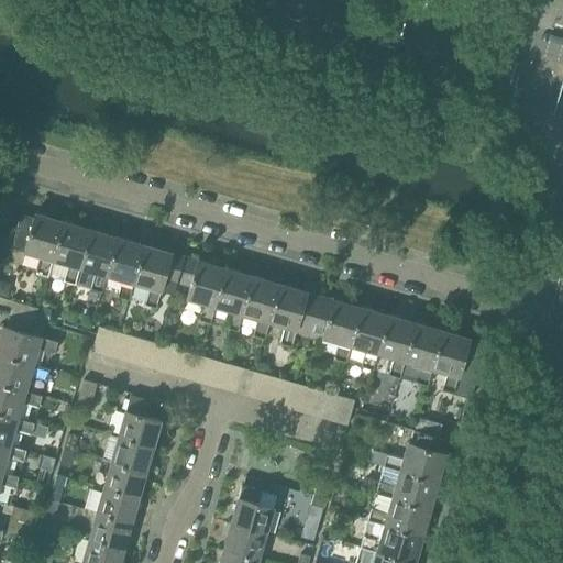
[(48,275),(54,258),(53,258),(64,221),(35,212),(34,217),(22,213),(12,247),(42,255),(37,271),(36,271),(36,272),(48,275)]
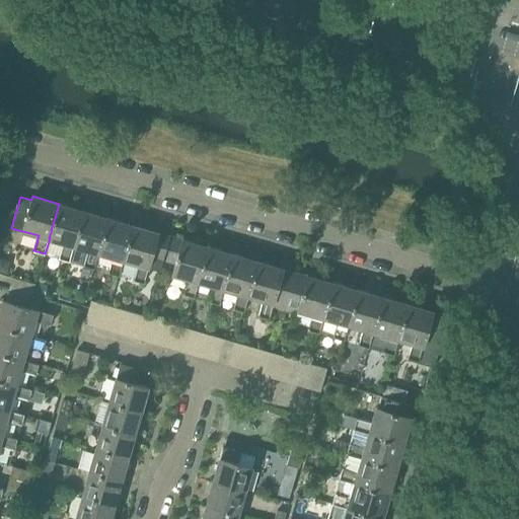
[(70,262),(74,245),(83,211),(59,204),(49,238),(50,238),(64,242),(60,256),(59,256),(59,257),(70,262)]
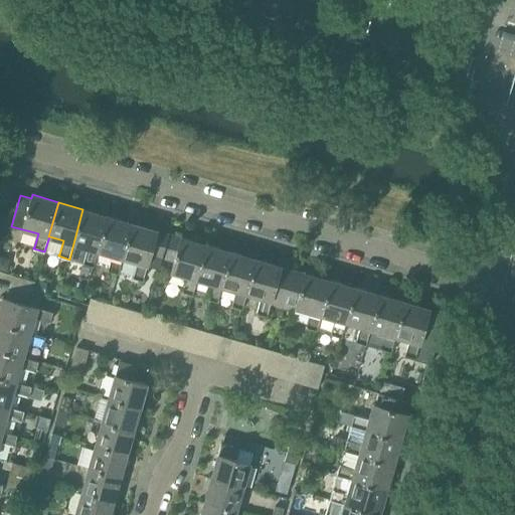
[(95,267),(99,251),(98,250),(108,216),(82,209),(73,243),(88,247),(83,262),(82,263),(95,267)]
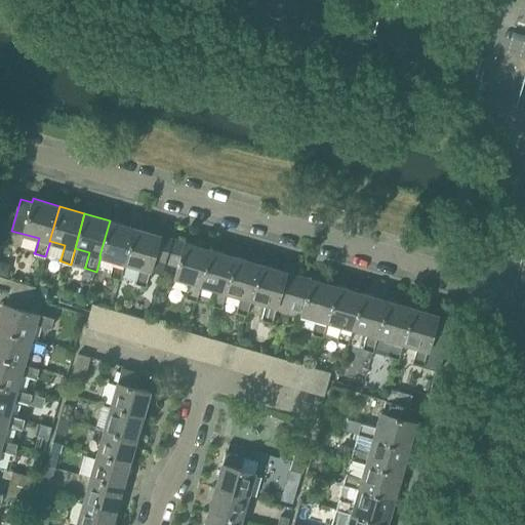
[(121,279),(126,264),(125,264),(135,228),(110,220),(99,255),(101,256),(115,260),(111,274),(110,275),(121,279)]
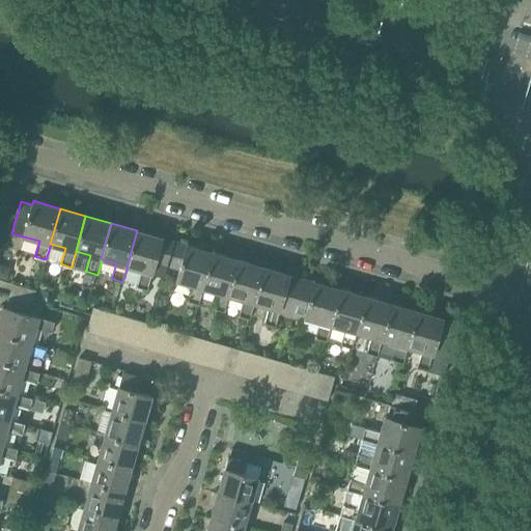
[(127,267),(128,267),(142,271),(137,286),(148,289),(152,274),(164,277),(174,241),(137,230),(127,267)]
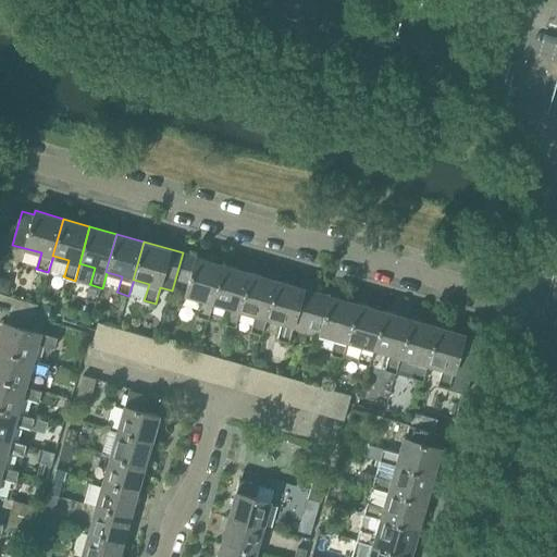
[(209,318),(214,301),(213,301),(224,264),(186,254),(180,277),(189,281),(186,294),(202,298),(198,313),(197,314),(209,318)]
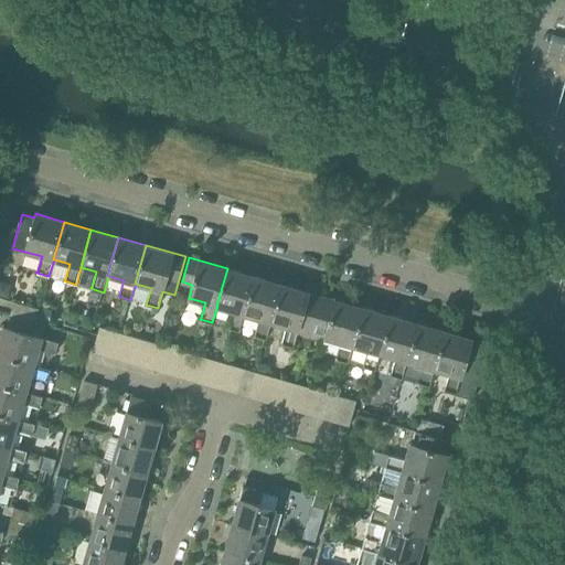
[(240,330),(244,315),(244,313),(255,276),(227,268),(216,306),(217,306),(233,310),(228,326),(227,326),(227,327),(240,330)]
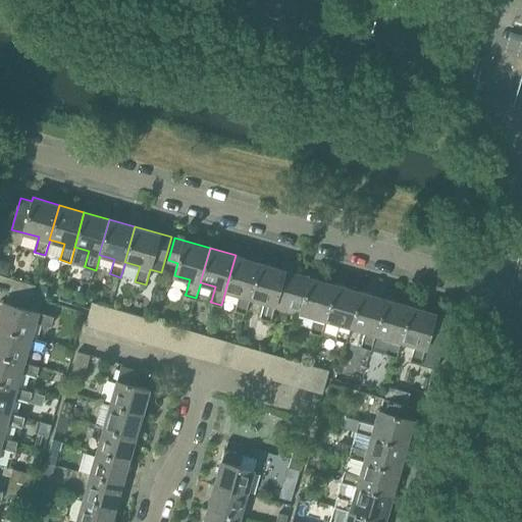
[(246,313),(251,298),(250,297),(260,262),(236,255),(225,290),(225,291),(240,295),(236,308),(235,309),(246,313)]
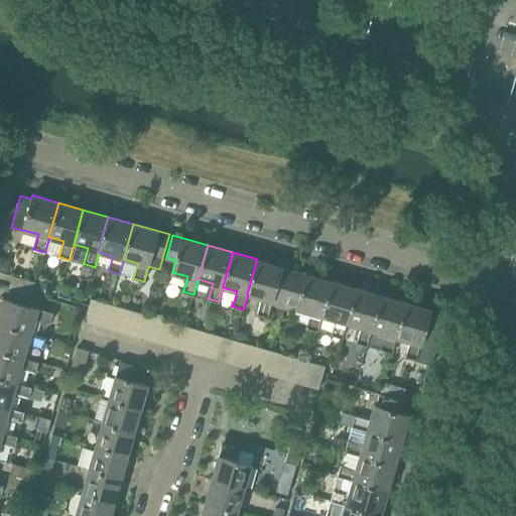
[(0,256),(0,268),(6,271),(9,259),(0,256)]
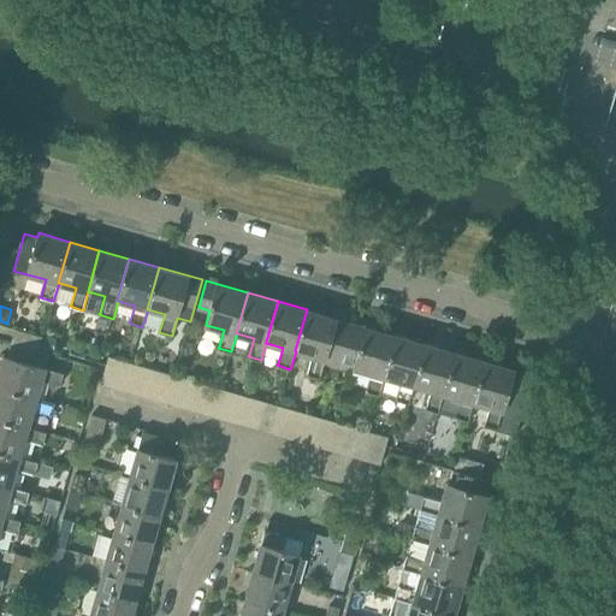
[(326,360),(341,363),(353,323),(307,309),(295,350),(296,351),(313,356),(308,372),(307,372),(307,374),(320,378),(326,360)]
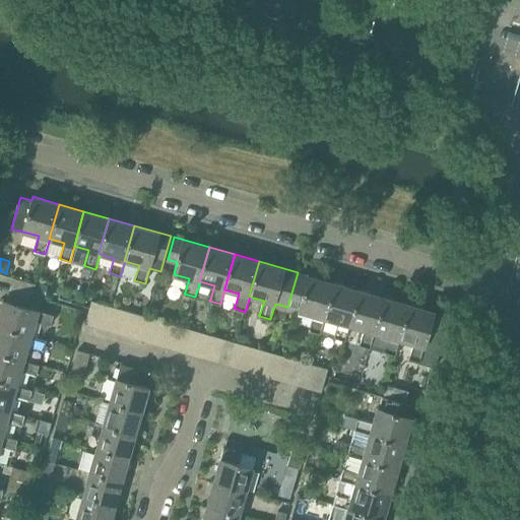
[(320,333),(325,318),(324,318),(334,283),(298,272),(287,307),(314,315),(310,328),(309,330),(320,333)]
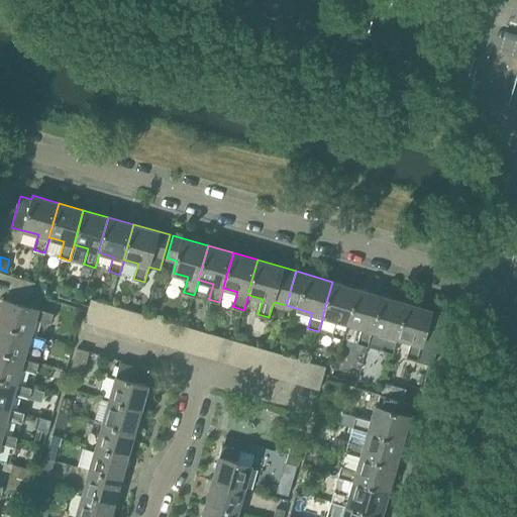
[(12,276),(9,287),(33,293),(36,282),(12,276)]
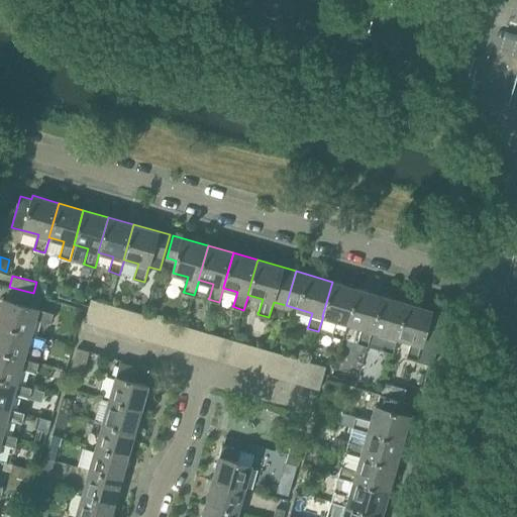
[(343,338),(347,323),(356,289),(332,282),(322,316),(323,316),(337,320),(333,334),(332,333),(332,335),(343,338)]
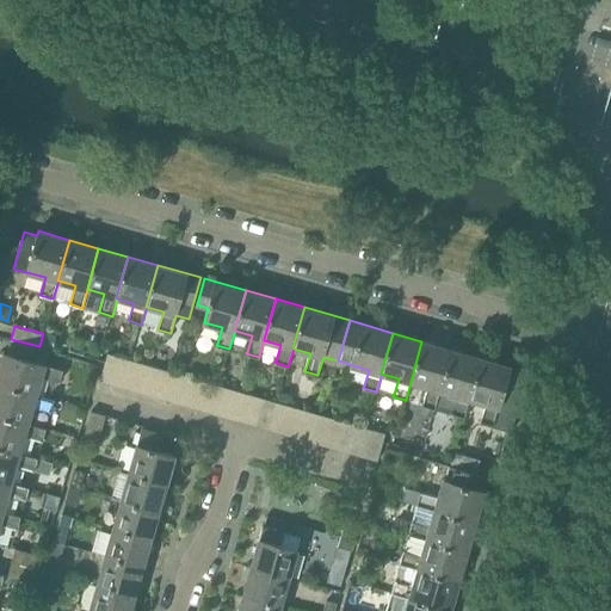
[(43,334),(39,346),(50,350),(54,337),(43,334)]
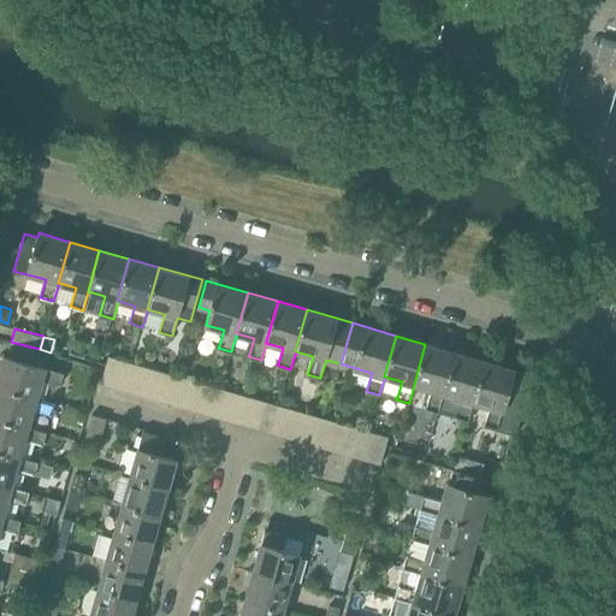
[(4,355),(0,367),(0,386),(37,397),(37,396),(42,379),(58,384),(58,385),(60,385),(64,372),(35,365),(40,349),(11,342),(7,356),(4,355)]
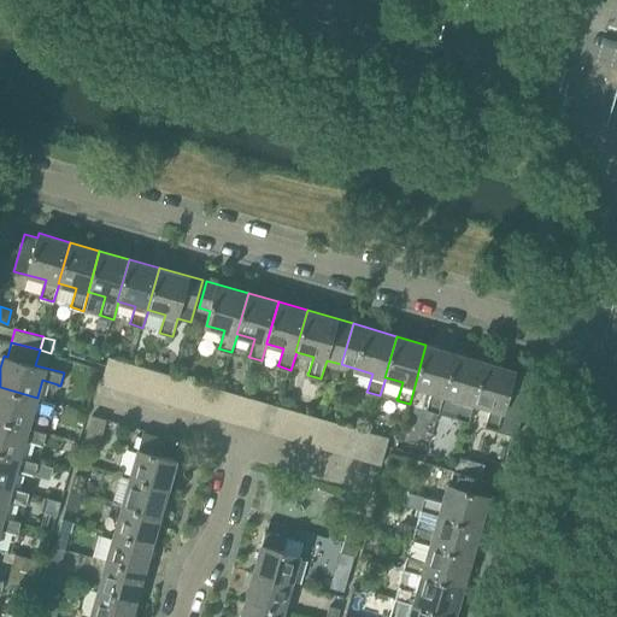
[(439,412),(445,394),(456,353),(425,345),(415,386),(433,391),(428,407),(427,406),(427,409),(439,412)]
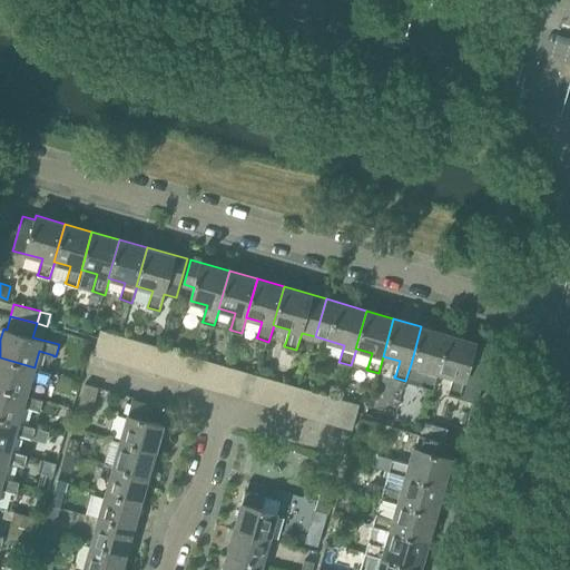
[(433,389),(439,372),(438,372),(449,334),(421,326),(411,364),(426,369),(422,383),(421,385),(433,389)]
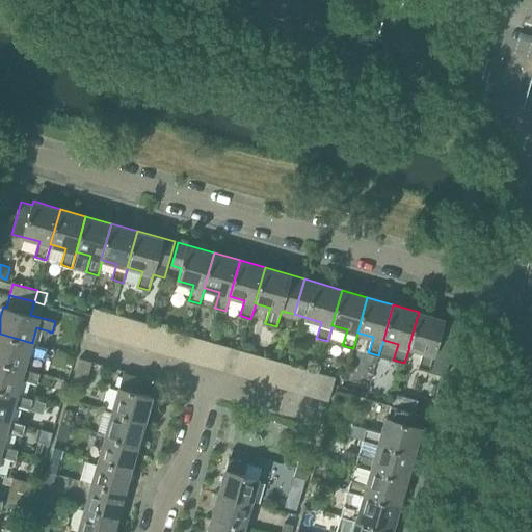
[(419,312),(408,347),(409,347),(424,351),(420,366),(419,365),(419,367),(445,375),(458,328),(443,323),(445,319),(419,312)]
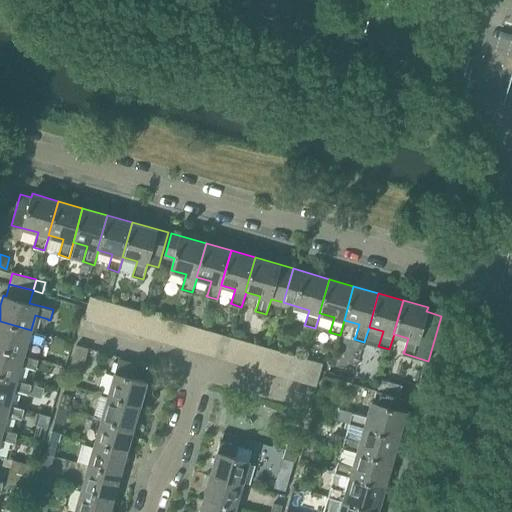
[(0,321),(0,347),(24,354),(28,340),(42,343),(41,344),(43,344),(46,334),(31,329),(31,330),(0,321)]
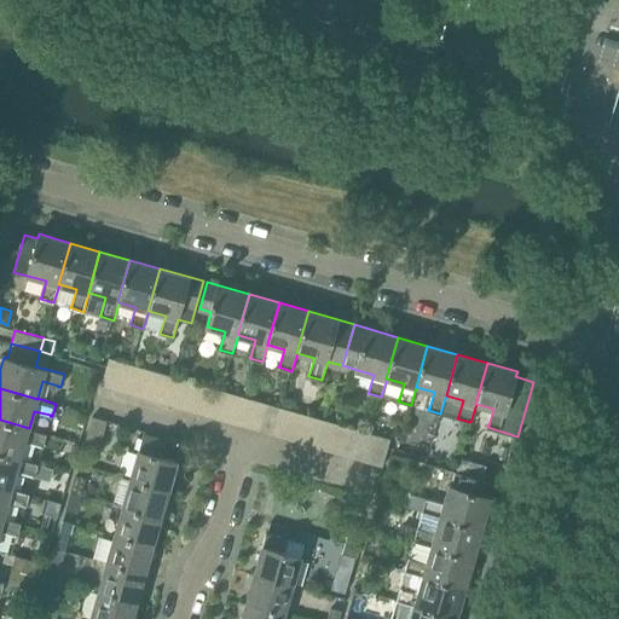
[(273,435),(287,440),(295,412),(282,408),(273,435)]
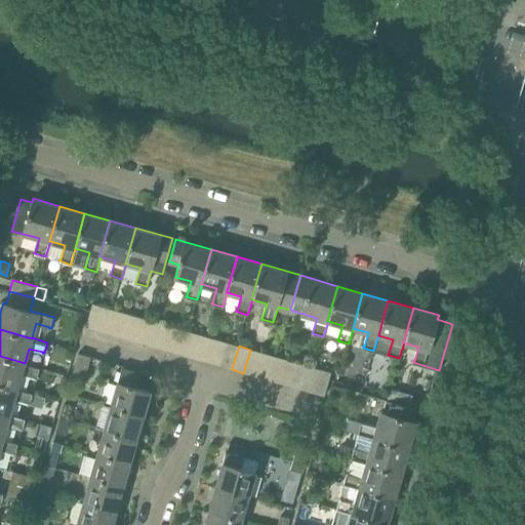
[(243,373),(255,376),(261,353),(250,350),(243,373)]
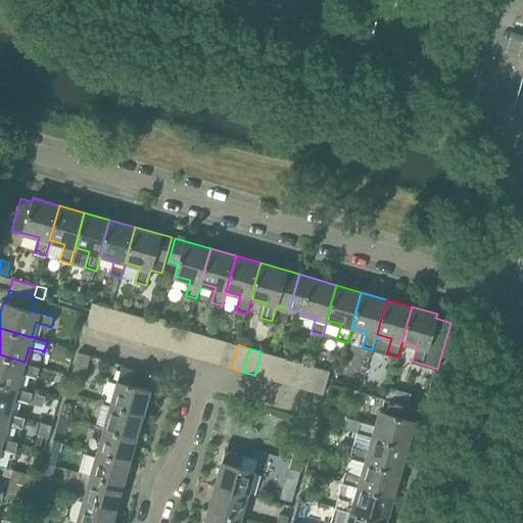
[(254,375),(266,378),(273,354),(260,351),(254,375)]
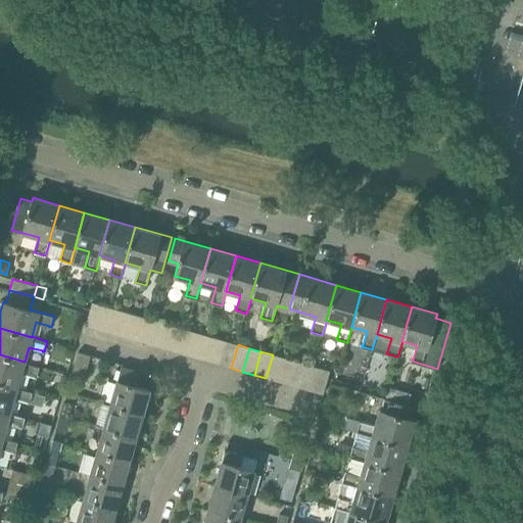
[(72,376),(84,379),(90,355),(79,352),(72,376)]
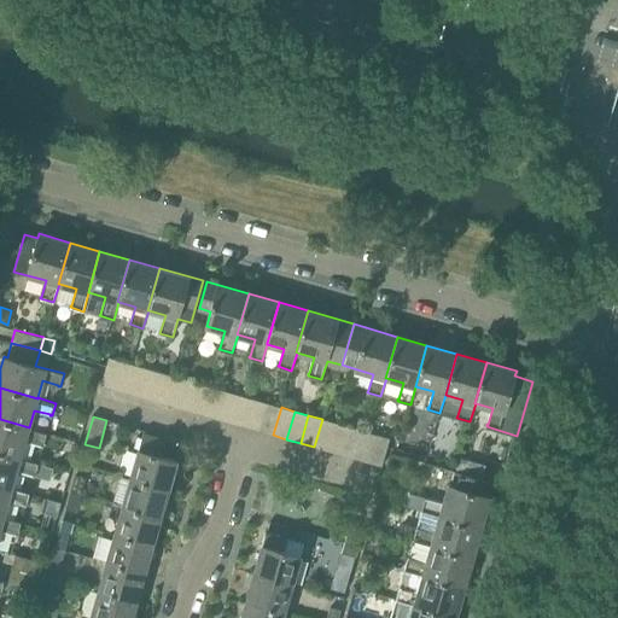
[(0,419),(0,452),(21,458),(25,441),(41,444),(41,445),(44,445),(47,432),(29,427),(0,419)]
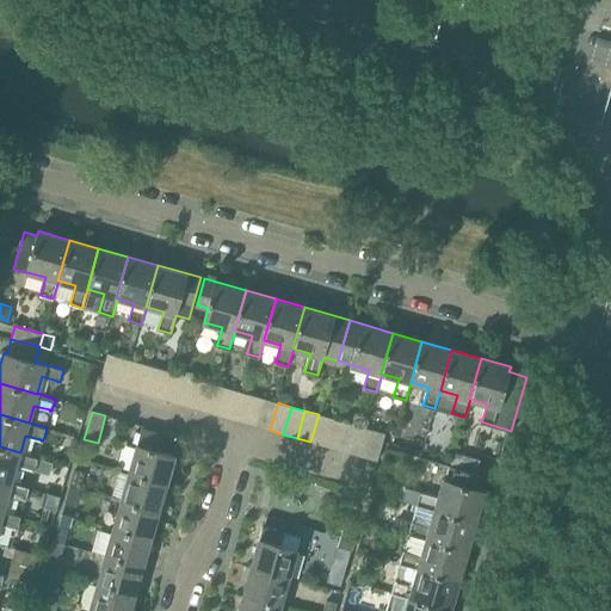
[(310,442),(325,446),(332,419),(319,414),(310,442)]
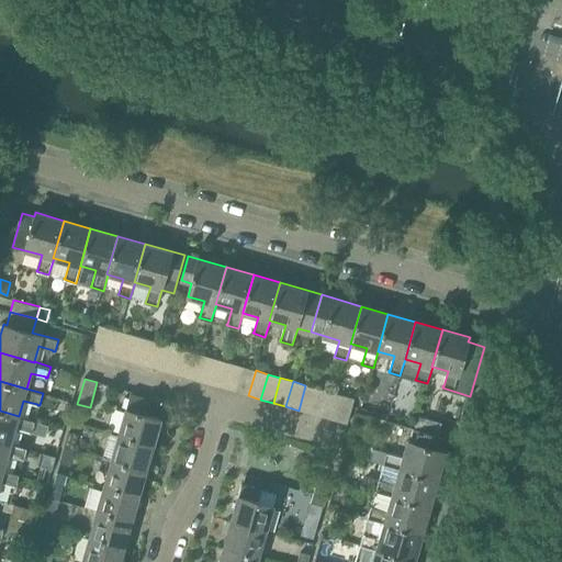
[(299,411),(311,414),(317,389),(305,385),(299,411)]
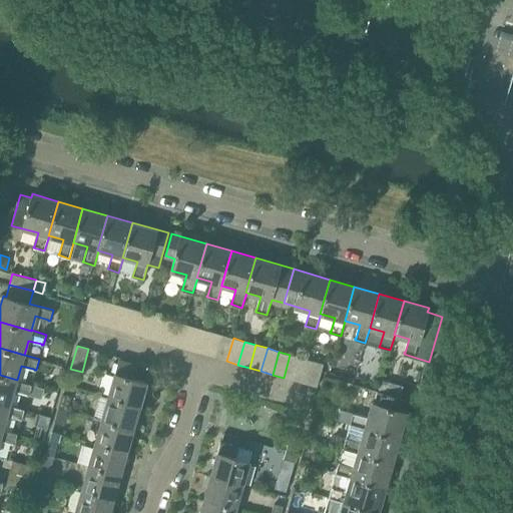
[(284,378),(295,381),(302,358),(290,355),(284,378)]
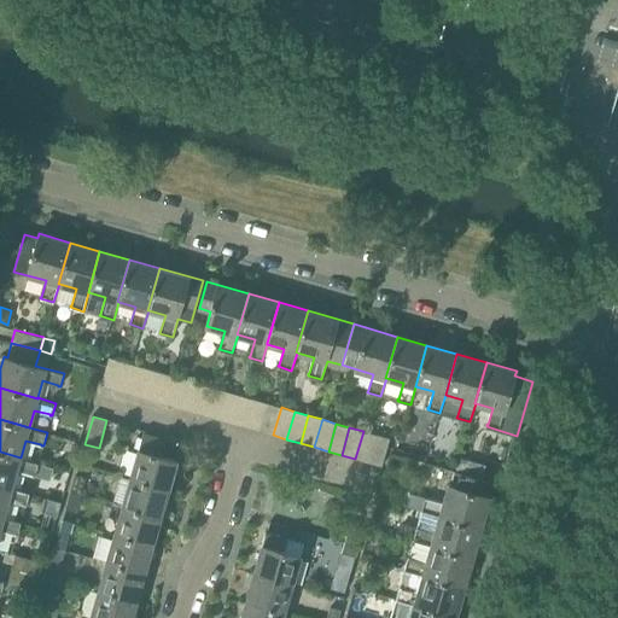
[(355,459),(368,462),(377,435),(363,431),(355,459)]
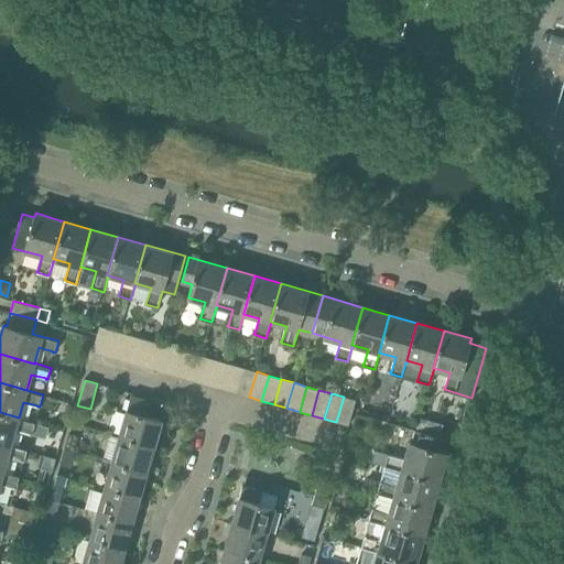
[(131,396),(120,435),(154,445),(161,421),(145,416),(150,401),(131,396)]
